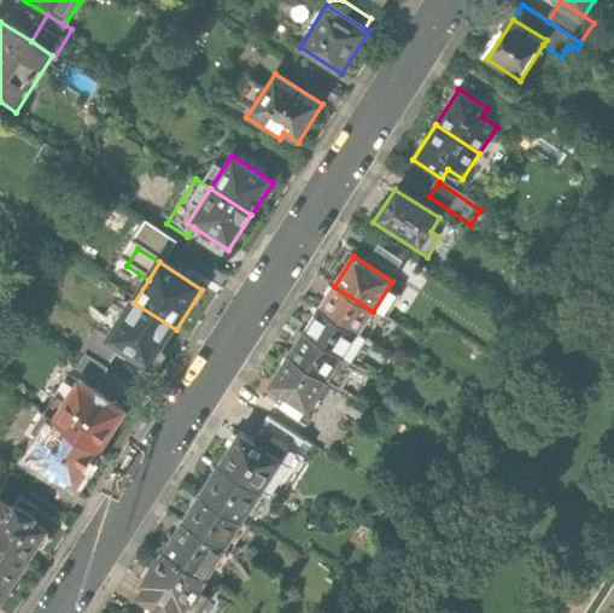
[(409,272),(399,286),(420,298),(428,285),(409,272)]
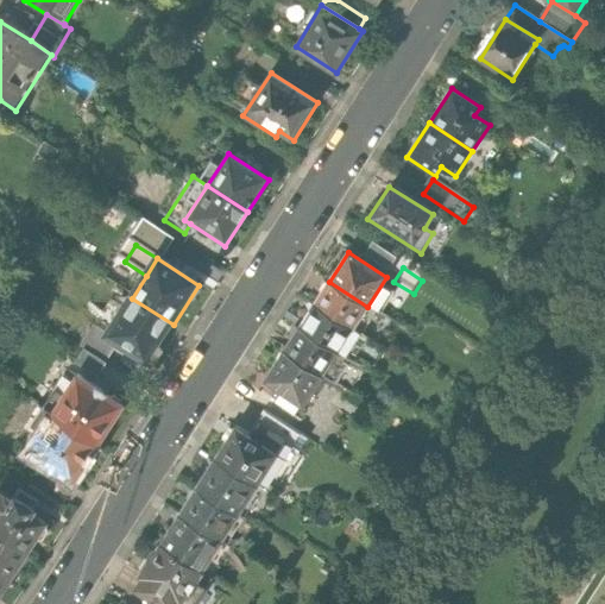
[(329,282),(314,306),(352,329),(367,307),(329,282)]
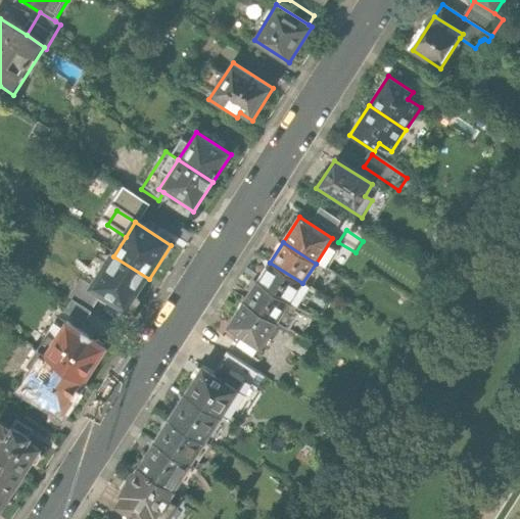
[(127,314),(149,279),(113,256),(91,290),(106,300),(127,314)]
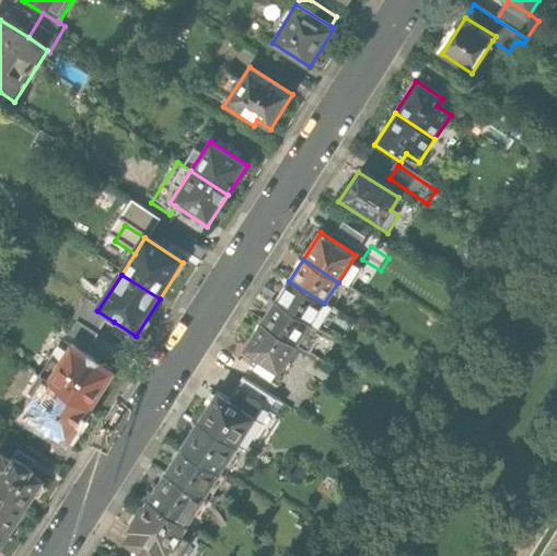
[(289,281),(275,302),(310,325),(324,303),(289,281)]
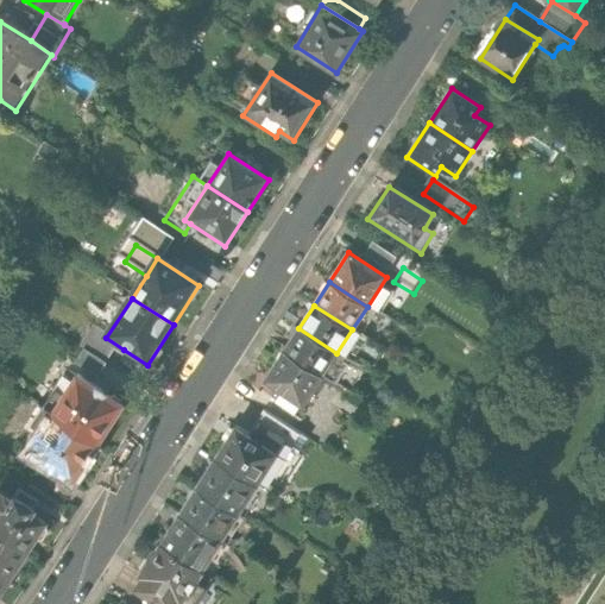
[(298,328),(283,352),(321,377),(336,353),(298,328)]
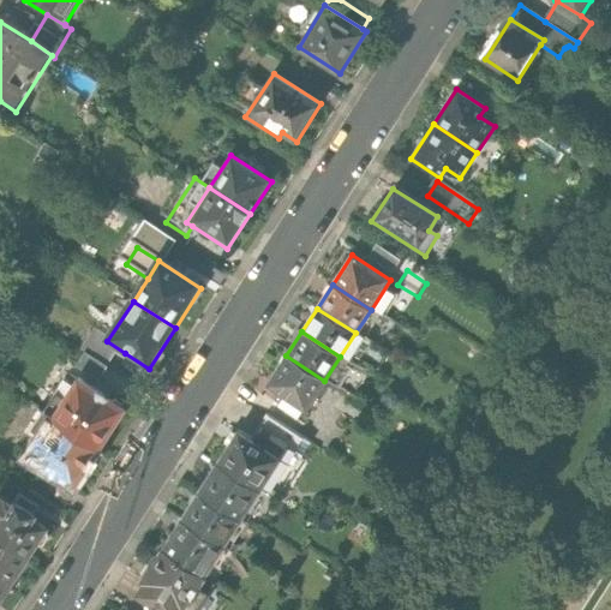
[(107,341),(100,336),(72,378),(78,382),(97,395),(125,353),(107,341)]
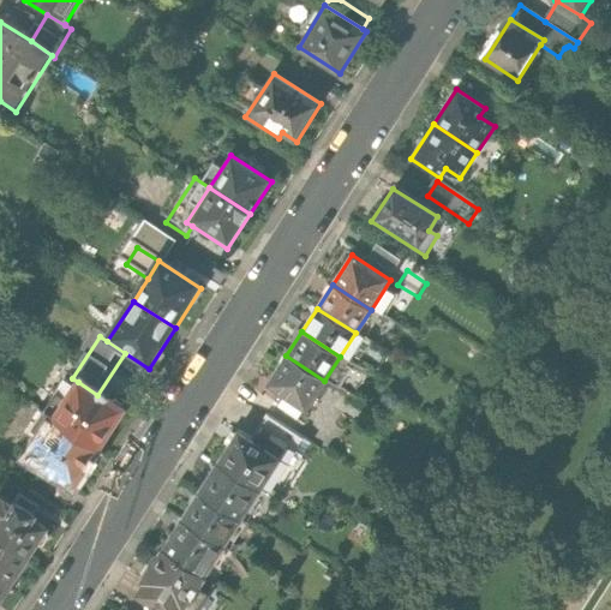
[(304,411),(324,381),(286,356),(265,386),(286,399),(304,411)]
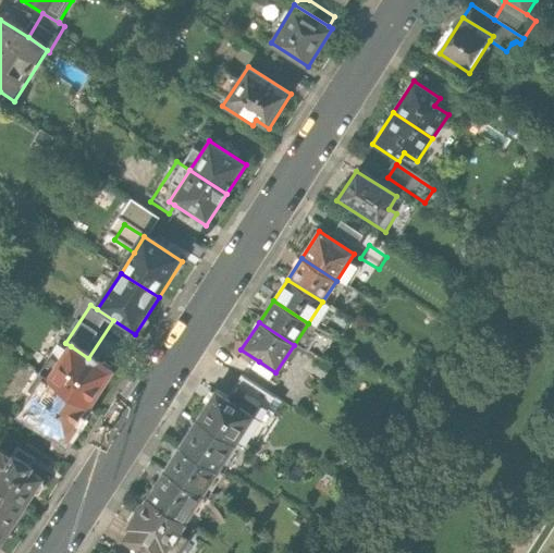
[(275,372),(259,361),(253,373),(279,390),(300,357),(316,367),(319,361),(294,345),(275,372)]
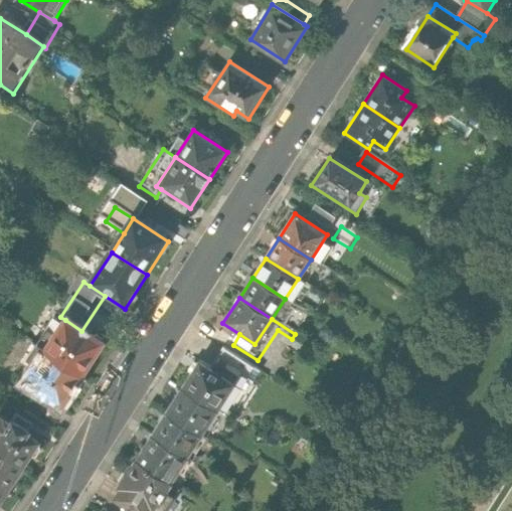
[(65,320),(43,354),(83,379),(105,346),(81,331),(65,320)]
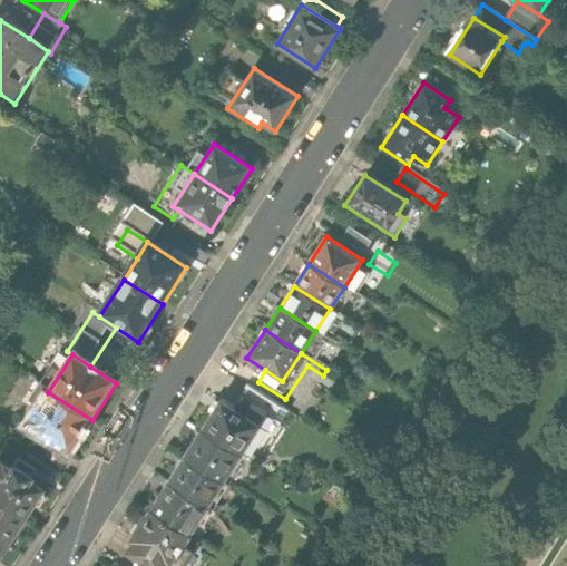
[(267,413),(258,425),(244,448),(253,454),(251,457),(261,462),(291,417),(250,389),(244,398),(267,413)]
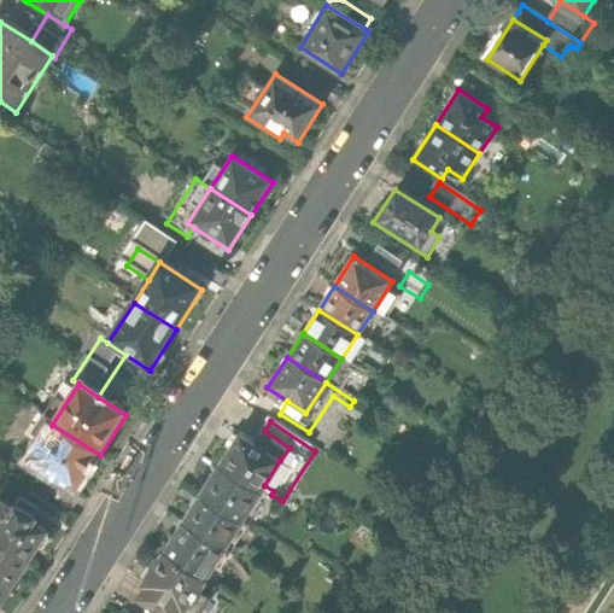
[(75,494),(100,455),(52,425),(28,463),(75,494)]
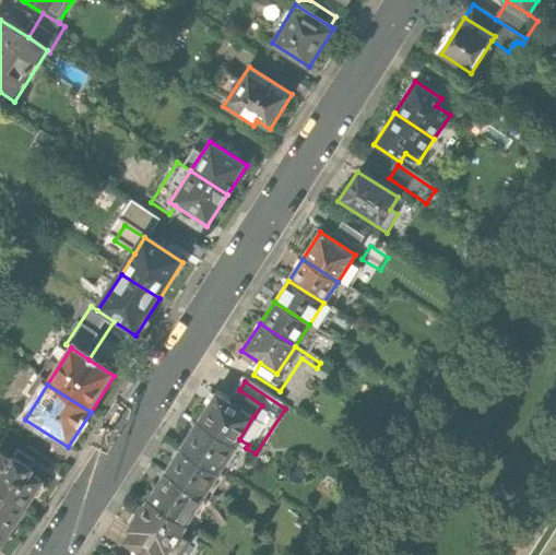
[(216,392),(198,421),(235,445),(239,439),(253,416),(216,392)]
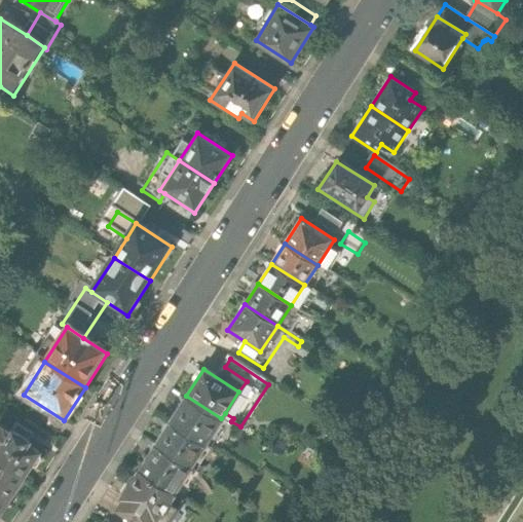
[(186,396),(169,421),(204,445),(221,418),(186,396)]
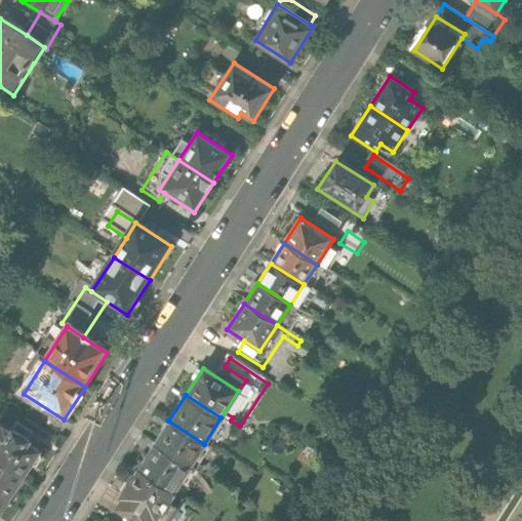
[(168,421),(154,443),(190,466),(204,444),(168,421)]
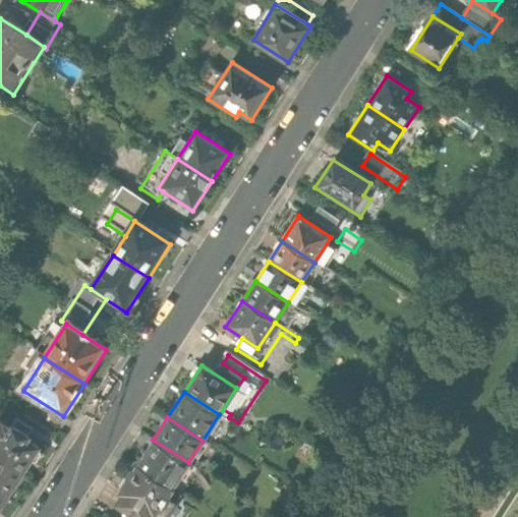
[(0,457),(25,473),(42,448),(29,441),(32,436),(13,424),(11,426),(0,419),(0,457)]
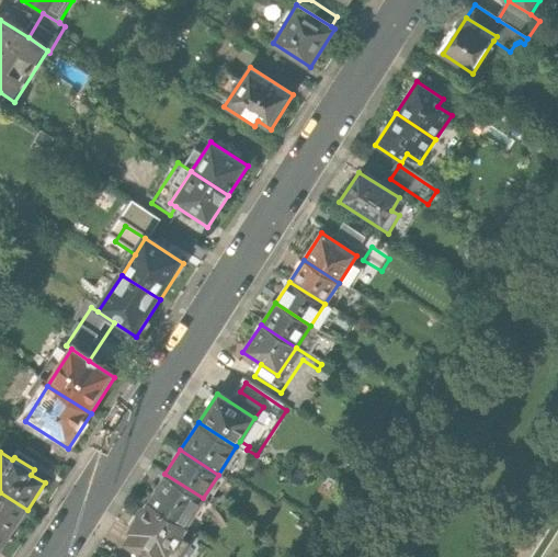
[(164,474),(147,500),(184,525),(203,498),(164,474)]
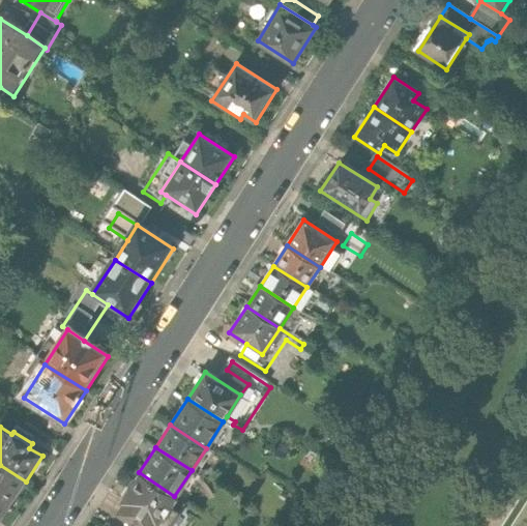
[(0,465),(0,503),(8,509),(26,481),(0,465)]
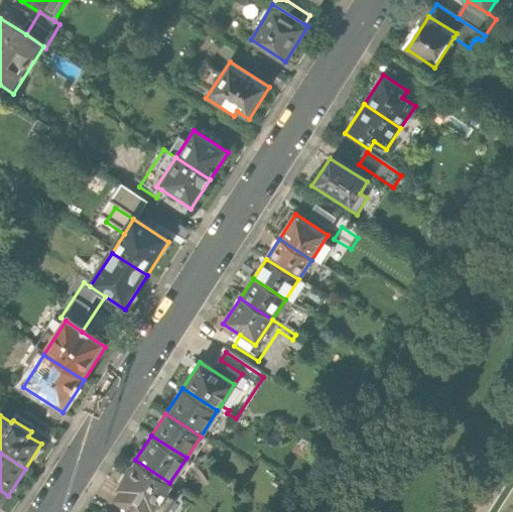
[(150,511),(169,483),(135,460),(116,488),(120,491),(113,501),(129,511),(150,511)]
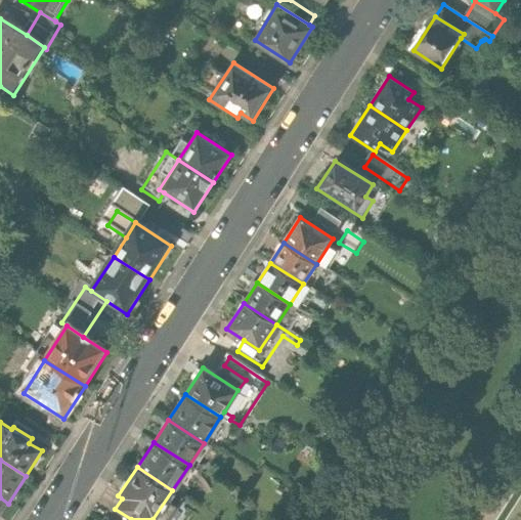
[(0,516),(8,504),(0,497),(0,516)]
